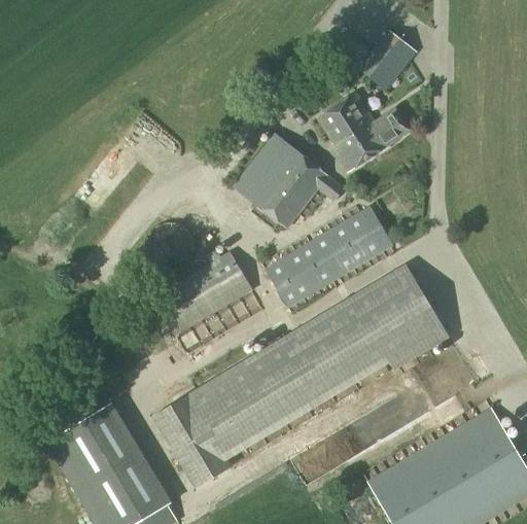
[(385,90),(416,50),(390,30),(359,69),(385,90)]
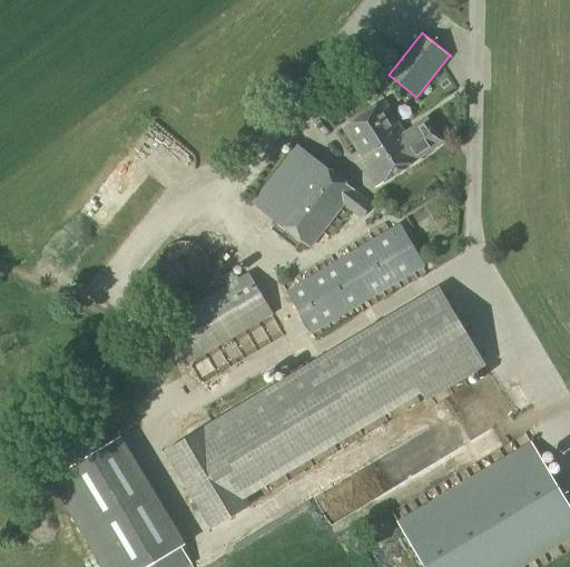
[(384,99),(343,125),(363,157),(360,159),(376,185),(420,156),(443,140),(428,116),(404,130),(384,99)]
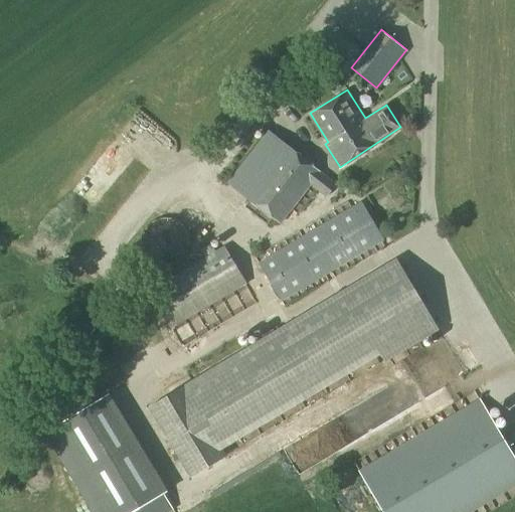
[(326,195),(335,182),(270,130),(228,182),(280,221),(310,182),(326,195)]
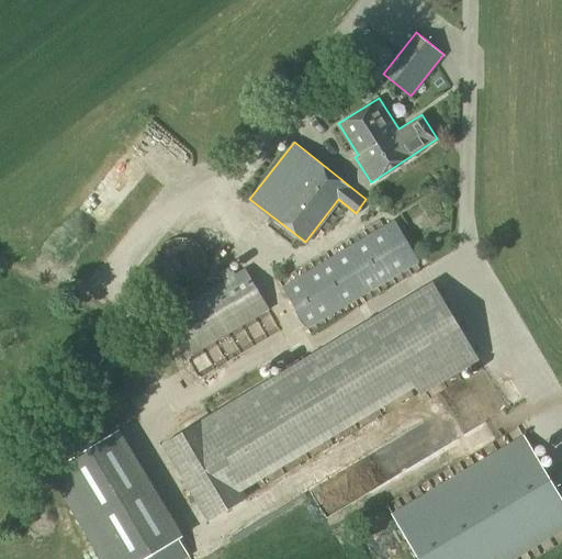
[(306,325),(418,258),(395,220),(283,287),(306,325)]
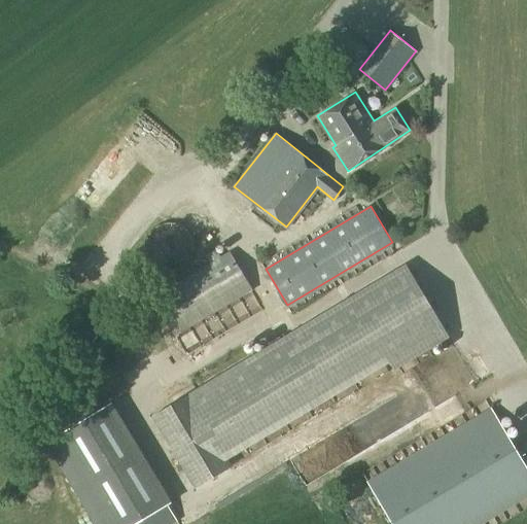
[(47,263),(57,250),(45,241),(36,253),(47,263)]
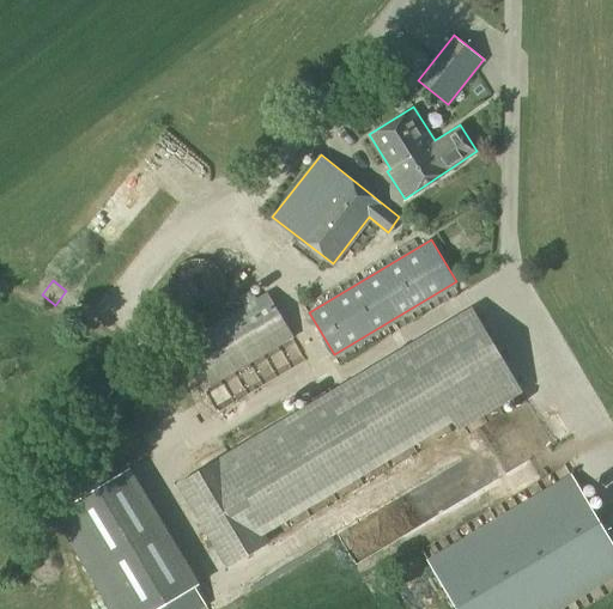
[(256,296),(252,288),(238,296),(243,305),(177,343),(204,390),(293,336),(266,290),(256,296)]
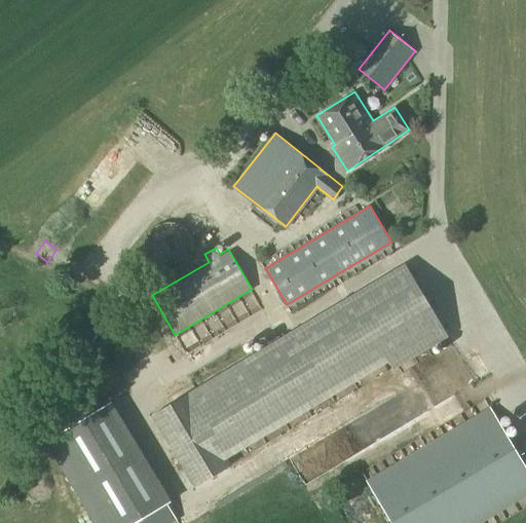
[(393,367),(447,335),(405,264),(152,415),(194,485),(230,464),(226,457),(389,360),(393,367)]
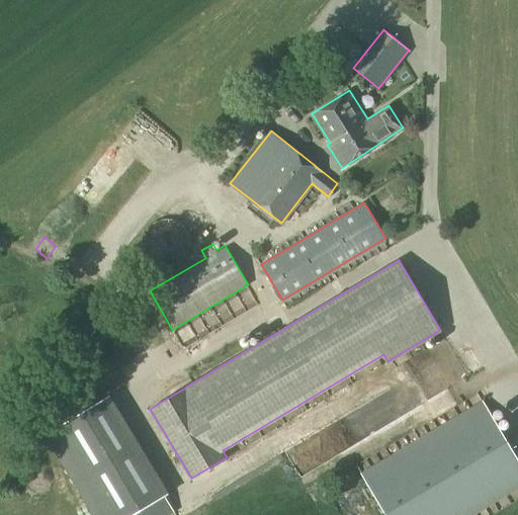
[(176,514),(165,495),(169,493),(109,394),(44,433),(92,514),(176,514)]
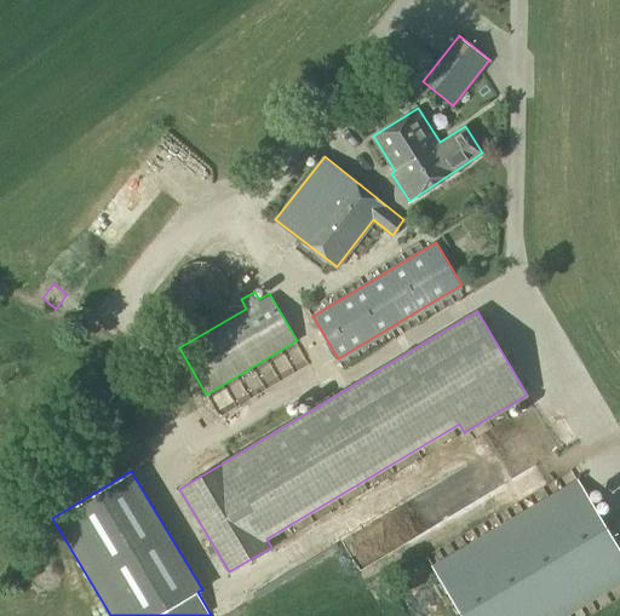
[(619,547),(579,479),(436,565),(466,615),(560,615),(619,580),(619,547)]
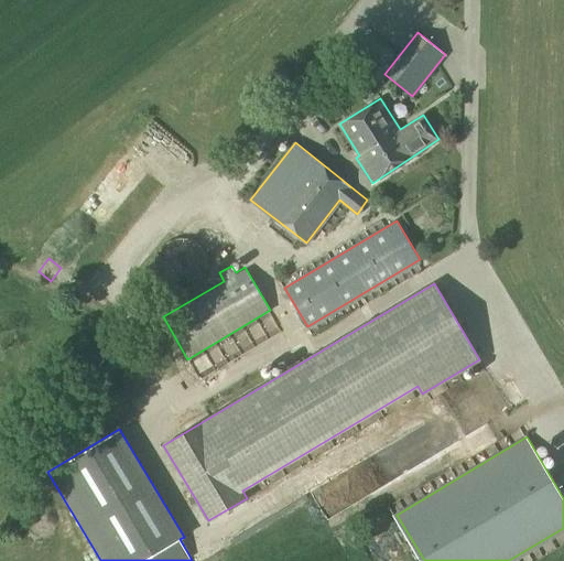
[(366,496),(393,470),(377,452),(349,478),(366,496)]
